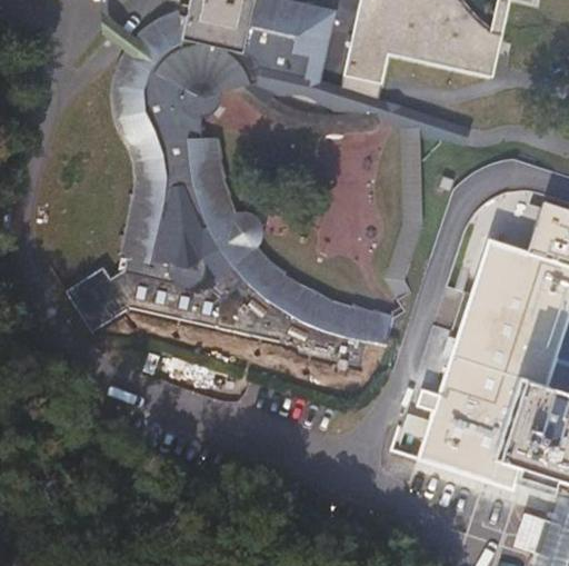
[(241,50),(252,0),(189,0),(187,13),(180,12),(178,9),(169,12),(155,20),(139,32),(146,39),(143,42),(133,56),(132,57),(123,52),(117,68),(113,86),(113,95),(113,106),(117,120),(120,129),(127,142),(135,170),(136,176),(135,194),(122,249),(128,257),(169,261),(169,272),(183,285),(225,252),(236,267),(247,280),(265,296),(281,307),(293,315),(310,324),(333,331),(352,337),(365,340),(383,343),(388,315),(358,309),(331,300),(320,295),(306,287),(291,278),(283,272),(268,258),(258,247),(262,240),(263,234),(262,227),(259,220),(255,216),(250,212),(246,211),(236,211),(226,190),(220,167),(219,156),(218,136),(201,136),(201,116),(208,115),(217,107),(220,100),(221,90),(235,87),(250,82),(220,45),(241,50)]
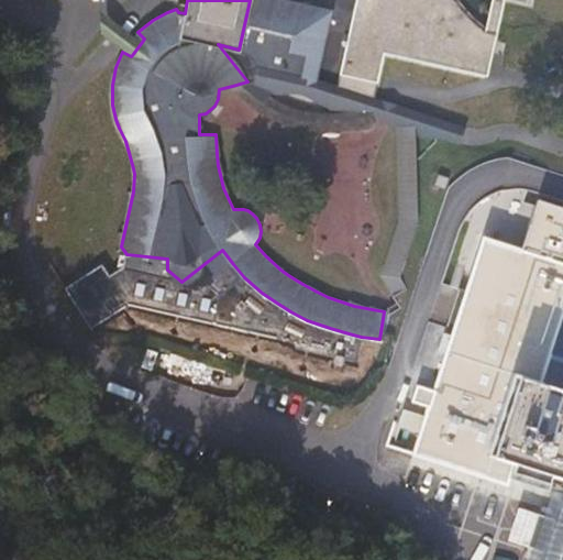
[(250,0),(239,50),(238,55),(317,73),(328,25),(312,3),(298,0),(250,0)]
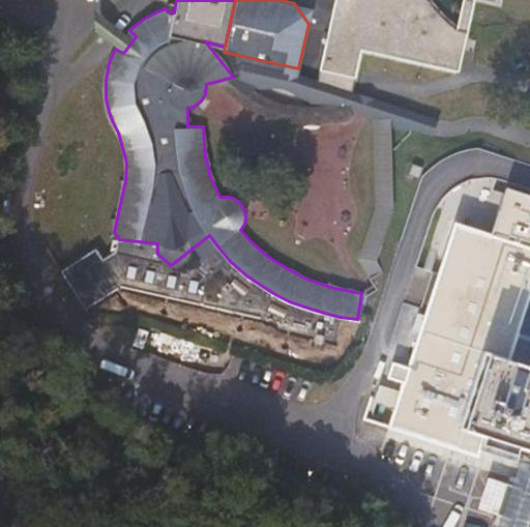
[(334,0),(318,74),(317,78),(350,91),(360,49),(458,71),(474,0),(489,0),(501,3),(501,0),(334,0)]
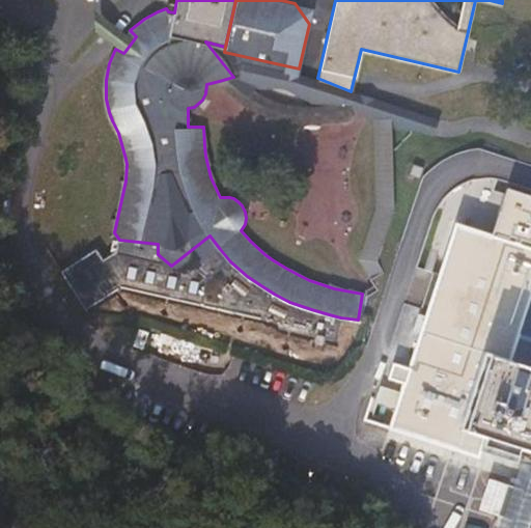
[(134,39),(91,9),(96,30),(124,52),(134,39)]
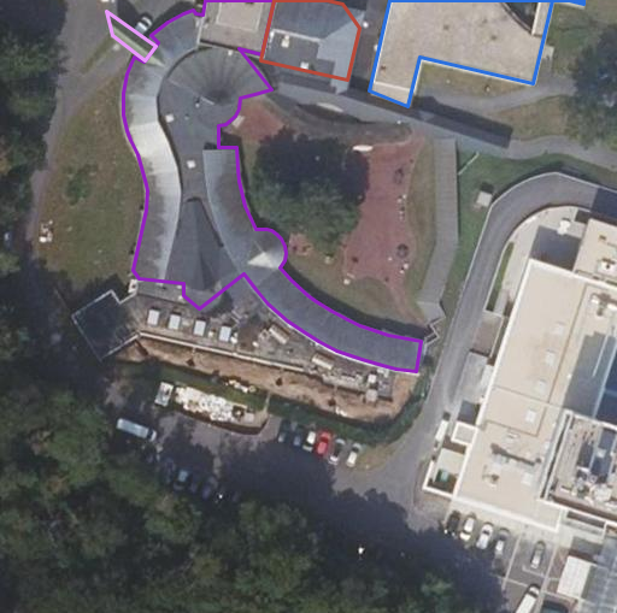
[(262,54),(239,48),(271,89),(254,94),(260,100),(266,107),(275,115),(287,122),(301,130),(317,136),(327,139),(347,142),(376,142),(392,139),(406,135),(416,139),(439,142),(440,242),(417,305),(444,341),(451,320),(436,301),(457,242),(456,147),(482,148),(503,154),(507,137),(407,106),(369,90),(370,86),(347,80),(260,60),(262,54)]
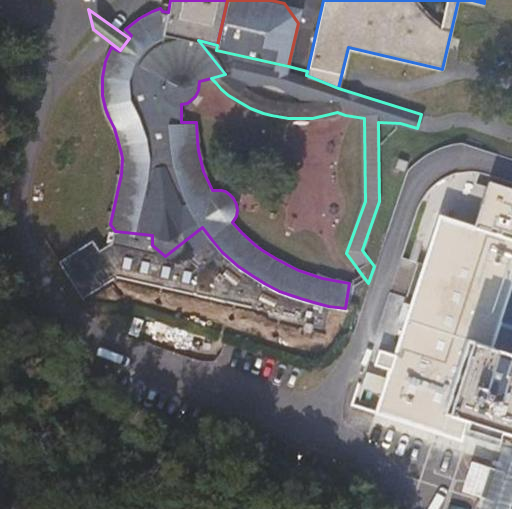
[(511,186),(489,179),(474,225),(471,236),(511,249),(493,307),(499,310),(495,322),(511,327),(511,186)]
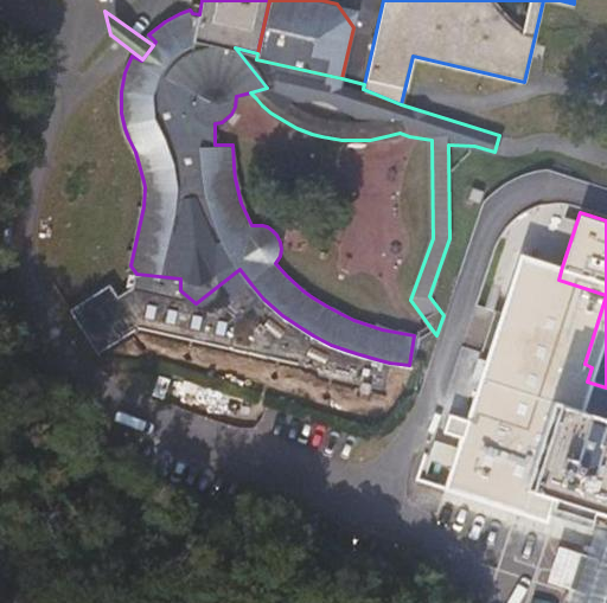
[(592,367),(585,364),(606,295),(558,280),(562,267),(522,254),(467,419),(451,414),(445,429),(462,435),(459,446),(453,463),(446,487),(548,519),(555,495),(606,513),(606,416),(579,408),(587,382),(592,367)]
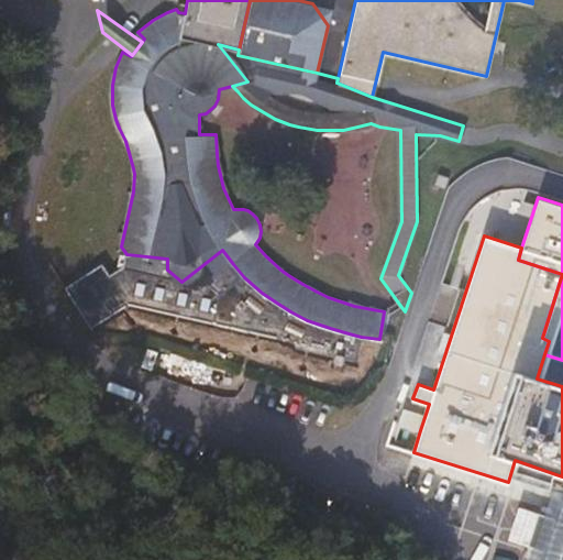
[(131,307),(102,263),(65,286),(94,330),(131,307)]
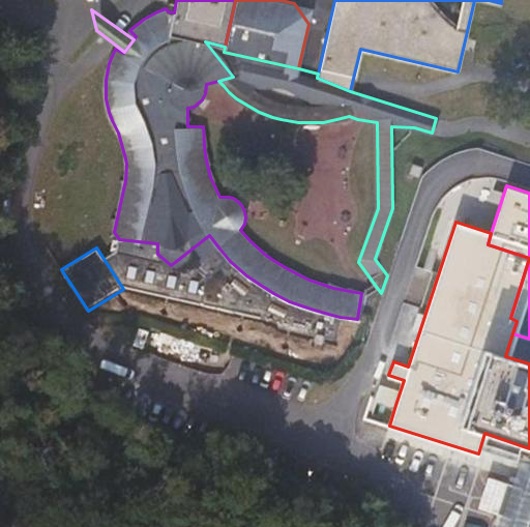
[(401,389),(382,383),(377,399),(395,405),(401,389)]
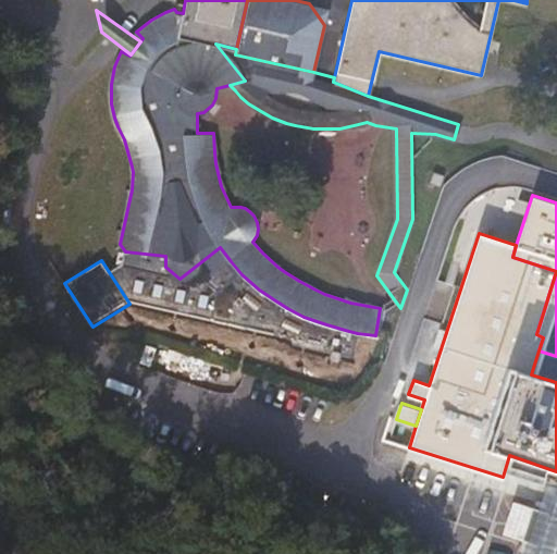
[(556,553),(556,493),(552,512),(512,500),(503,532),(541,544),(537,553),(556,553)]
